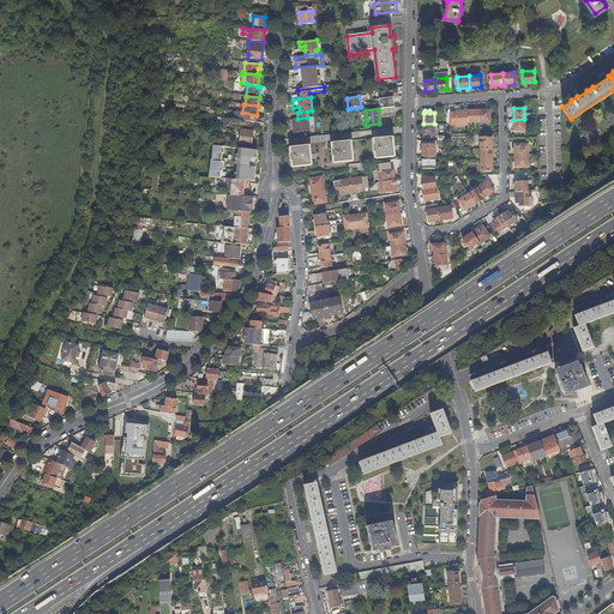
[(468,122),(479,122),(479,110),(468,110),(468,113),(468,122)]
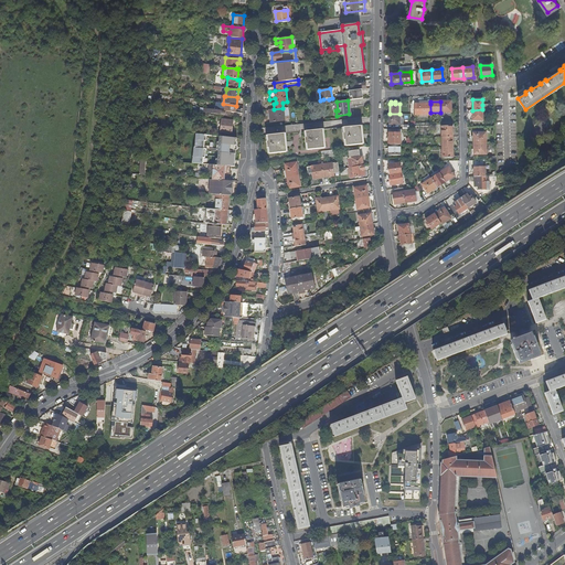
[(440,102),(440,113),(451,113),(451,102),(440,102)]
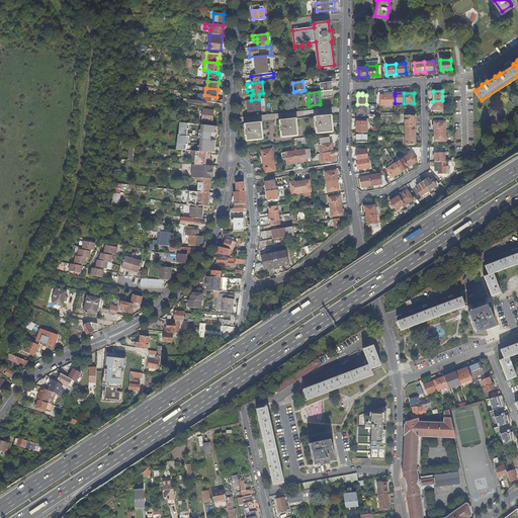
[(217,97),(204,95),(198,94),(197,98),(200,99),(201,98),(206,99),(206,101),(206,102),(223,104),(223,99),(217,98),(217,97)]
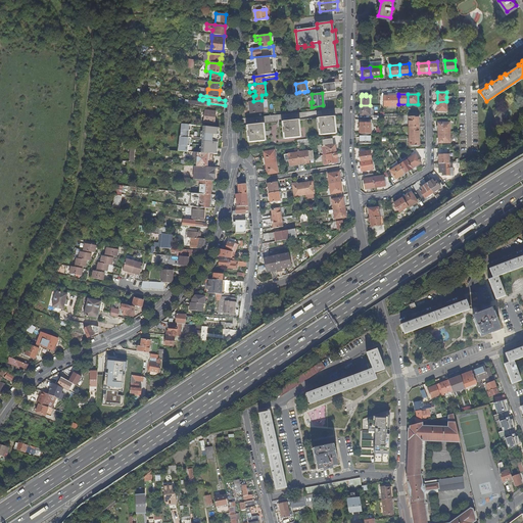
[(383,106),(398,106),(398,104),(398,96),(383,96),(383,106)]
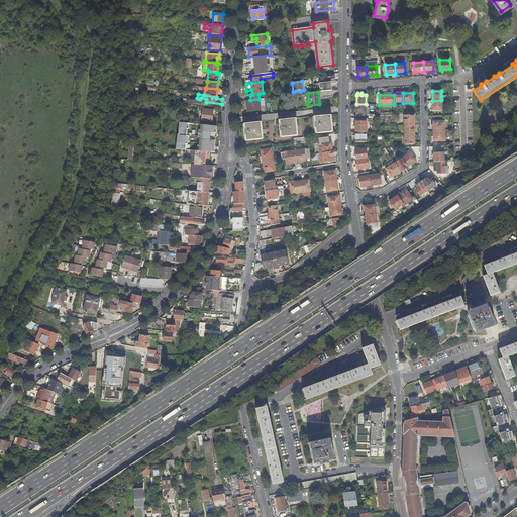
[(247,100),(246,100),(247,112),(261,110),(260,99),(259,99),(250,100),(247,100)]
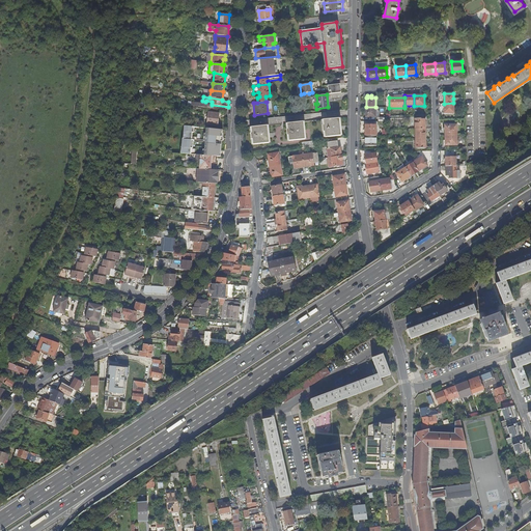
[(453,103),(444,104),(445,113),(453,113),(453,103)]
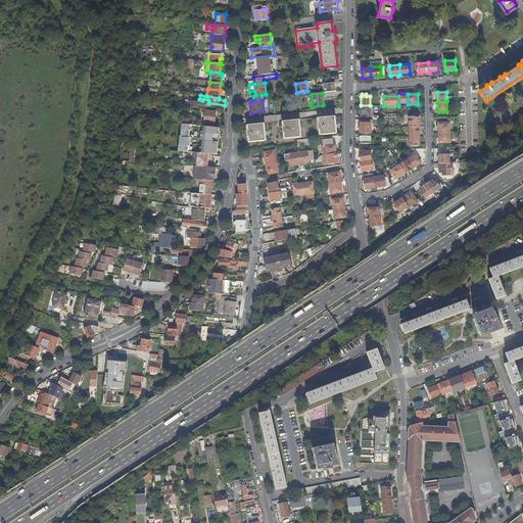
[(370,105),(361,105),(361,115),(370,115),(370,105)]
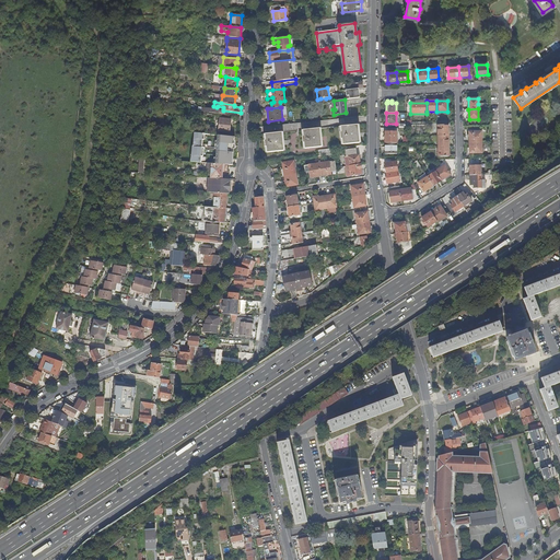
[(230,119),(220,118),(219,131),(229,132),(230,119)]
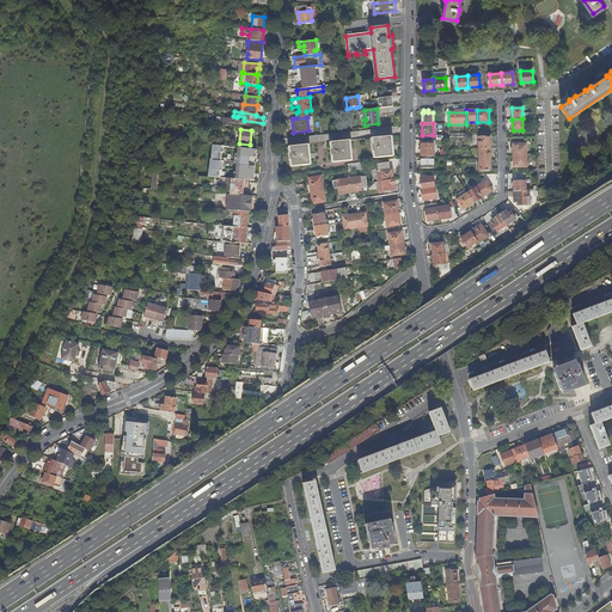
[(393,157),(391,136),(330,142),(331,150),(330,150),(330,157),(331,157),(332,163),(393,157)]
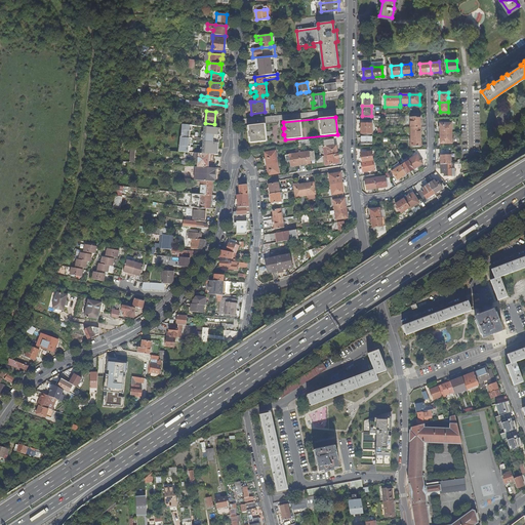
[(410,127),(420,127),(420,117),(410,118),(410,127)]
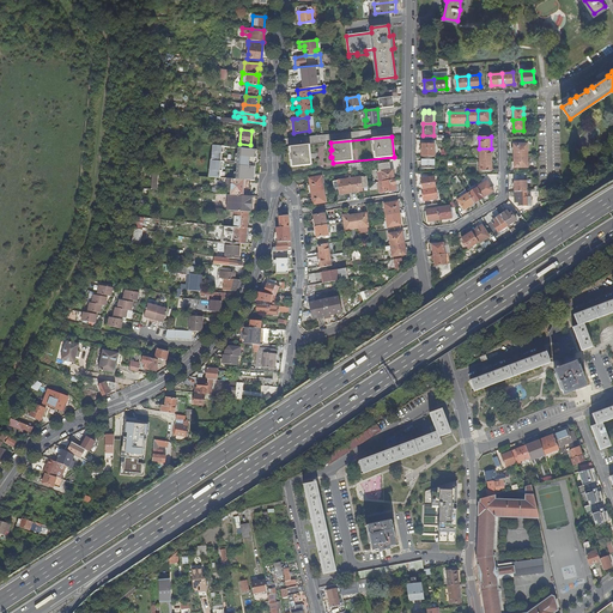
[(514,156),(527,156),(527,144),(514,145),(514,156)]
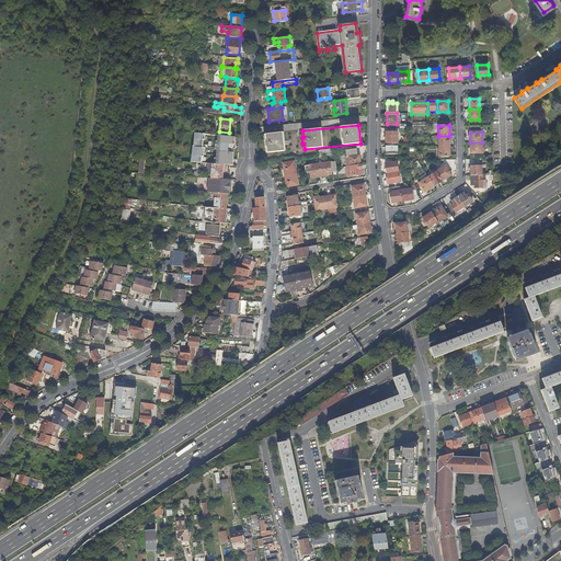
[(282,133),(265,135),(265,140),(264,140),(265,147),(266,147),(267,153),(284,151),(282,133)]
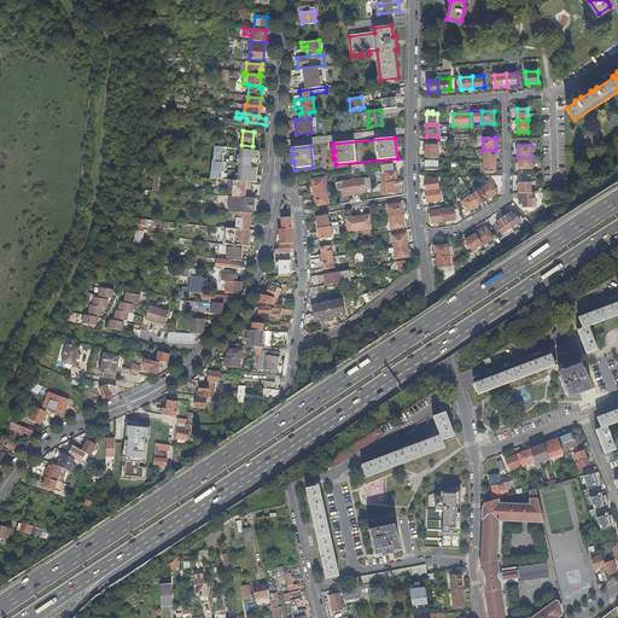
[(426,146),(425,158),(438,158),(438,146),(426,146)]
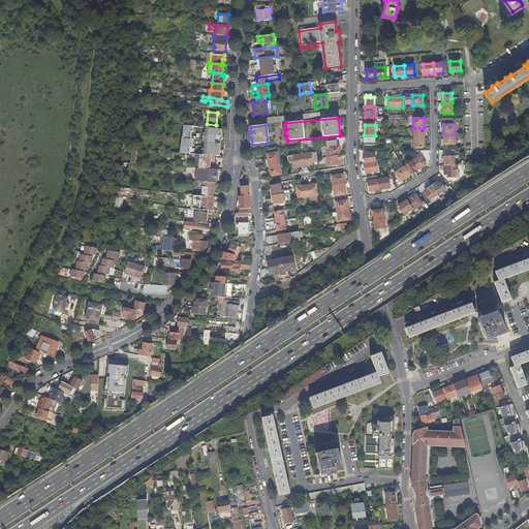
[(413,138),(424,138),(424,128),(413,128),(413,138)]
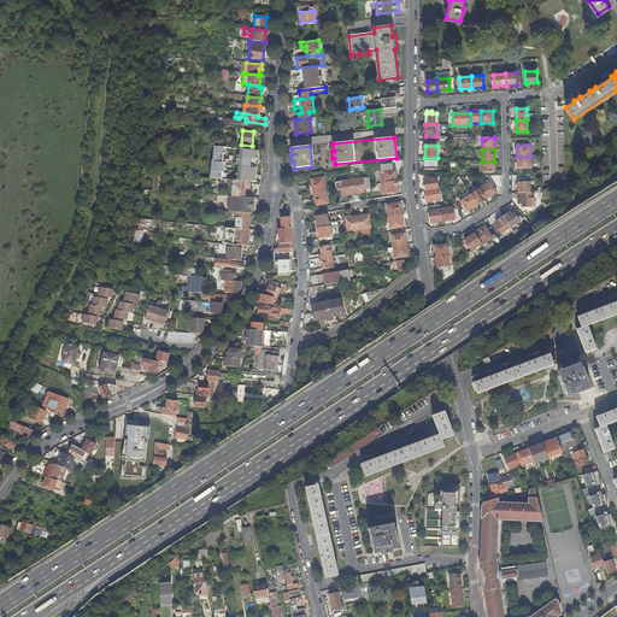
[(532,169),(530,157),(517,157),(517,169),(532,169)]
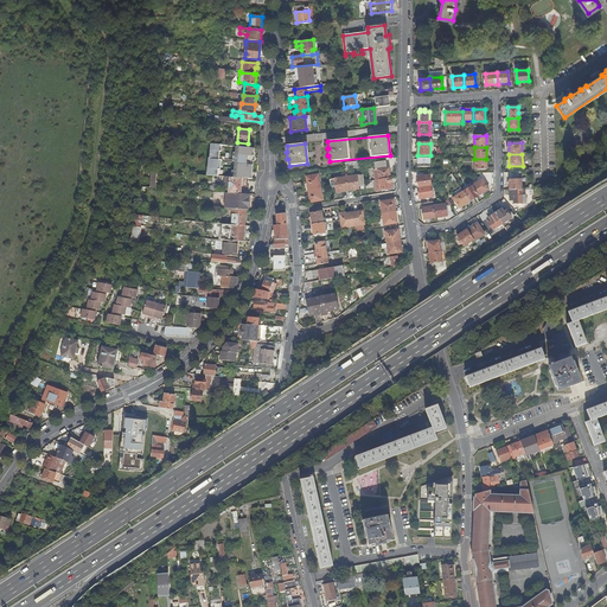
[(430,155),(417,155),(417,167),(429,167),(430,155)]
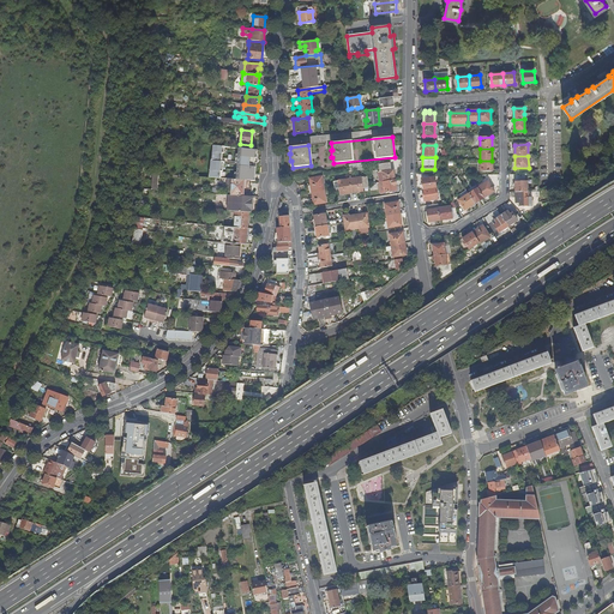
[(493,172),(492,161),(480,161),(481,172),(493,172)]
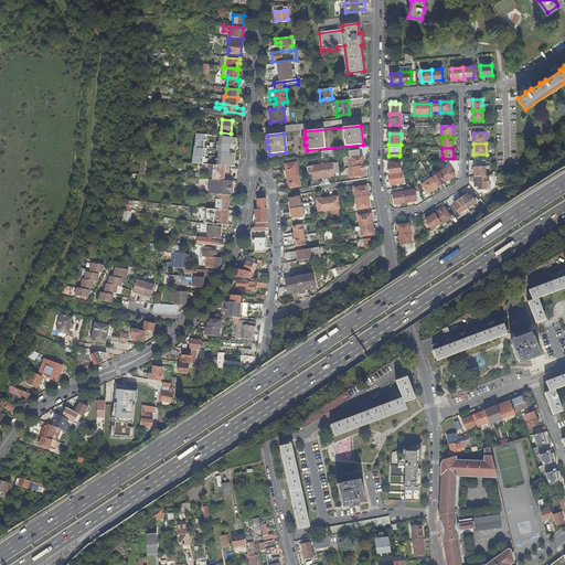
[(349,168),(363,166),(362,157),(348,159),(349,168)]
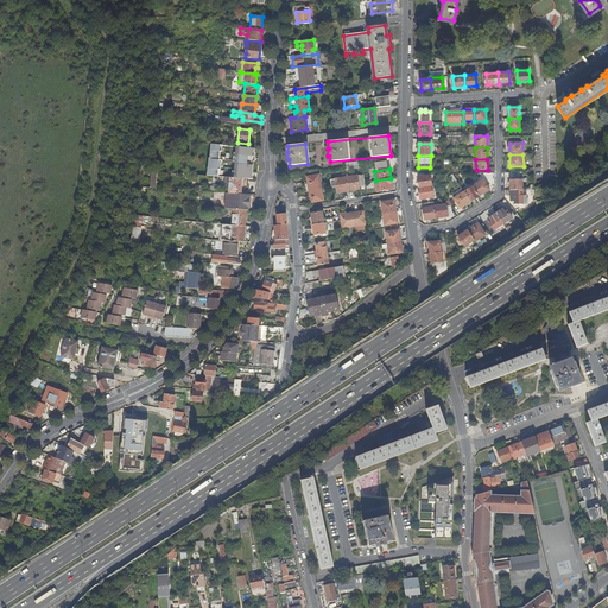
[(150,172),(146,172),(143,188),(146,188),(154,189),(156,172),(150,172)]
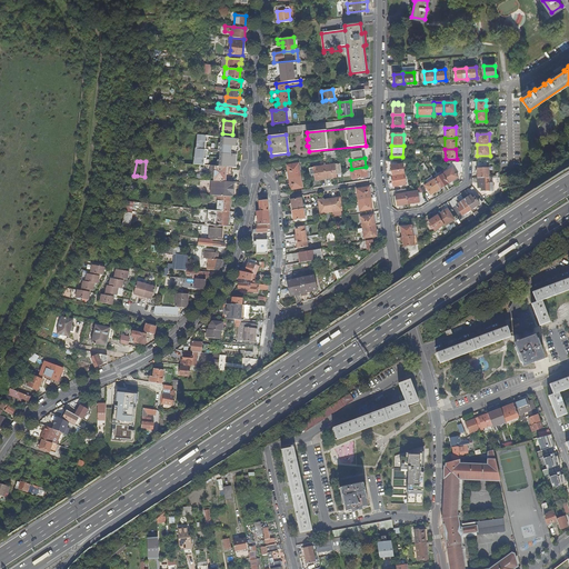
[(288,170),(278,172),(279,180),(300,177),(298,165),(287,166),(288,170)]
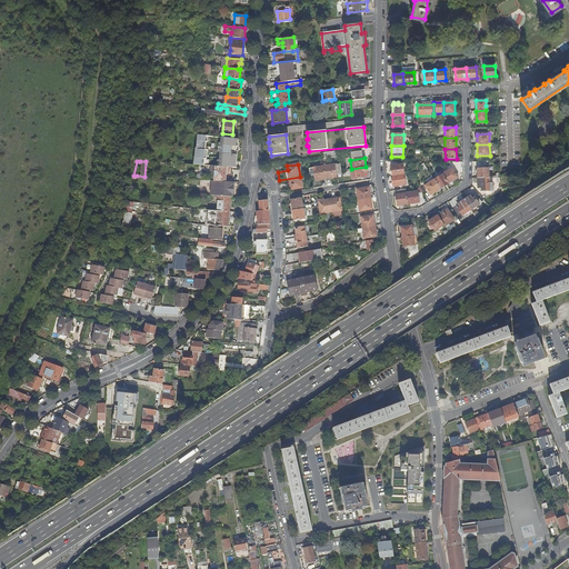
[(340,165),(323,167),(326,179),(336,178),(336,175),(341,173),(341,170),(340,165)]
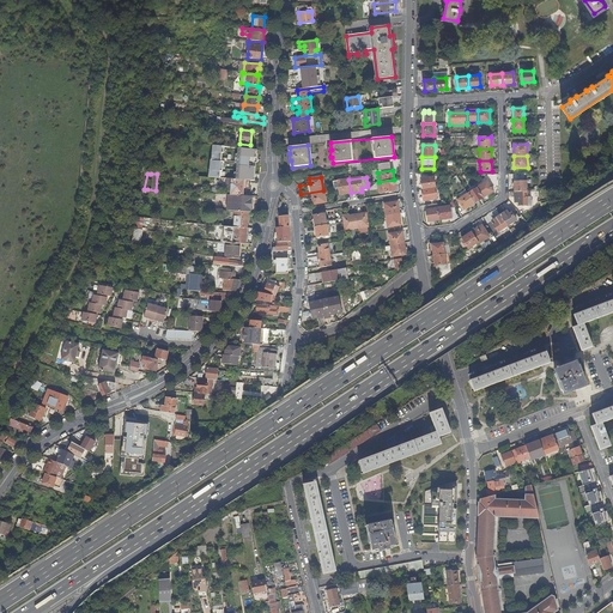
[(423,190),(435,188),(432,177),(420,178),(423,190)]
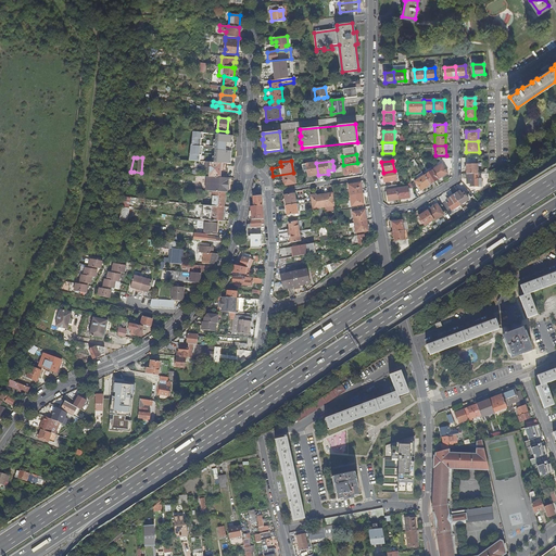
[(225,164),(205,162),(205,168),(205,169),(203,177),(206,177),(222,178),(223,175),(220,175),(220,172),(225,172),(225,164)]
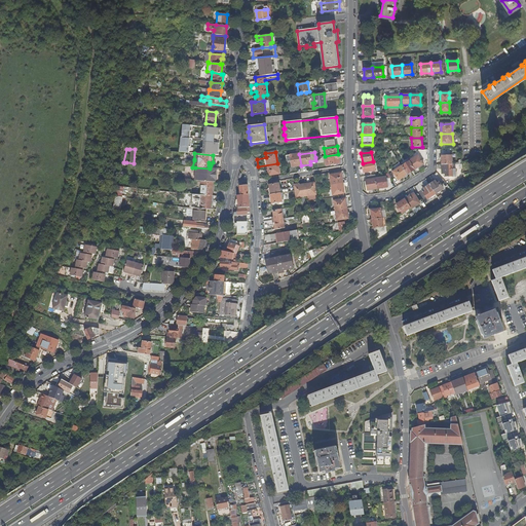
[(299,154),(286,156),(286,162),(291,161),(292,166),(301,165),(299,154)]
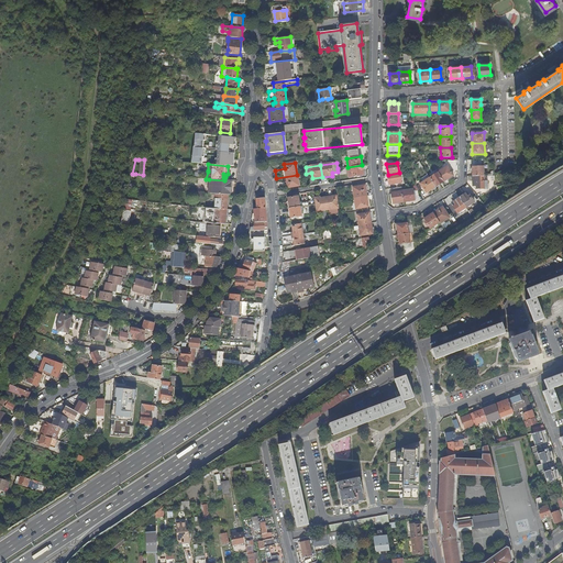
[(348,167),(346,167),(349,177),(353,176),(364,175),(362,165),(348,167)]
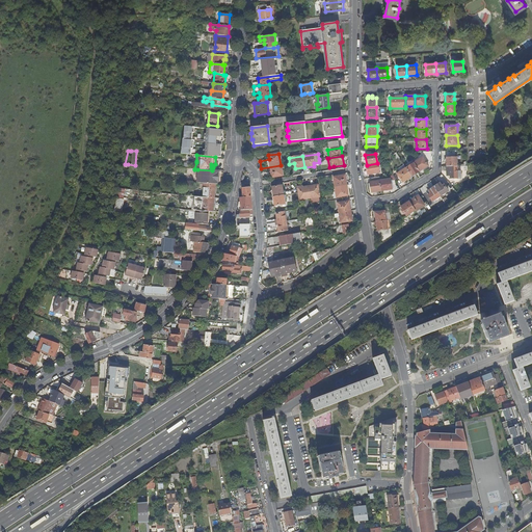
[(414,163),(420,171),(428,166),(423,158),(414,163)]
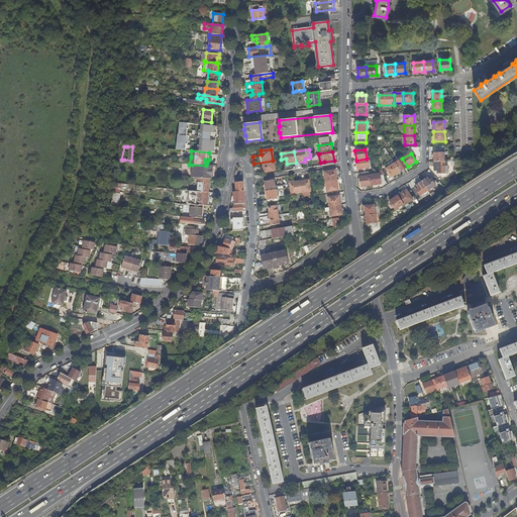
[(434,162),(443,162),(443,153),(433,153),(434,162)]
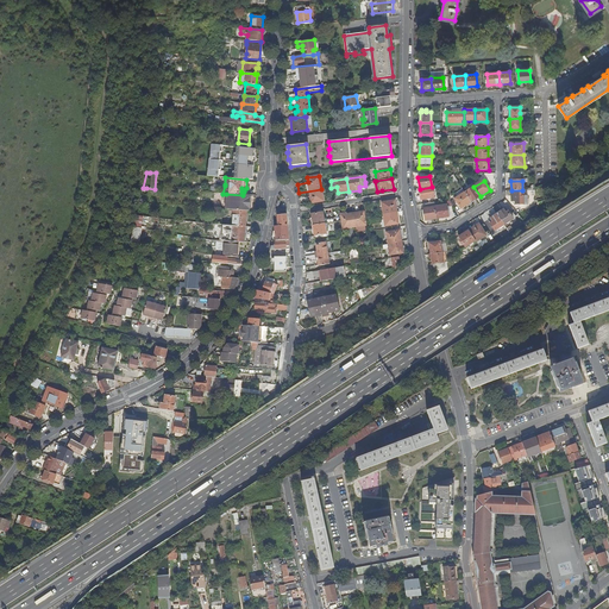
[(433,198),(432,187),(420,189),(421,200),(433,198)]
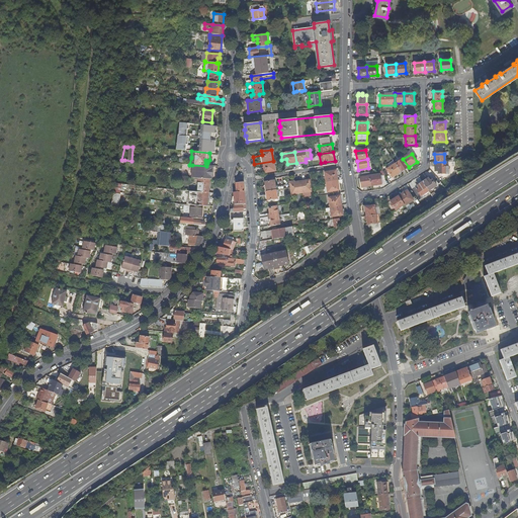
[(395,164),(401,172),(409,167),(403,159),(395,164)]
